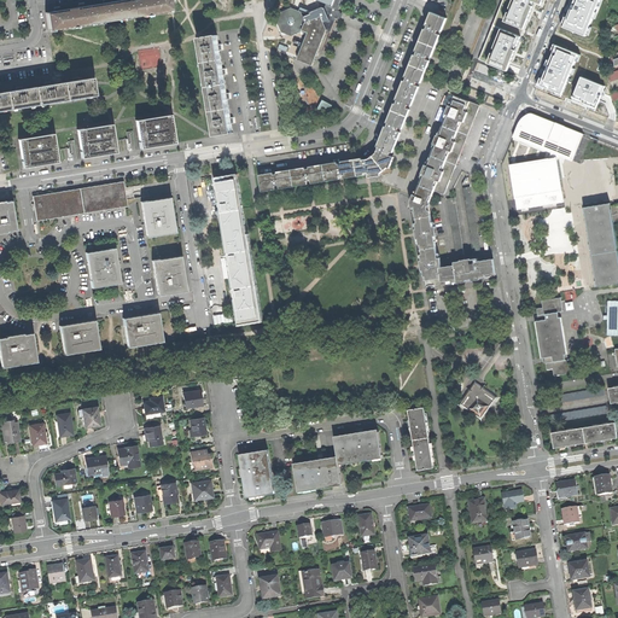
[(115,0),(105,3),(94,4),(97,22),(121,18),(117,0),(115,0)]
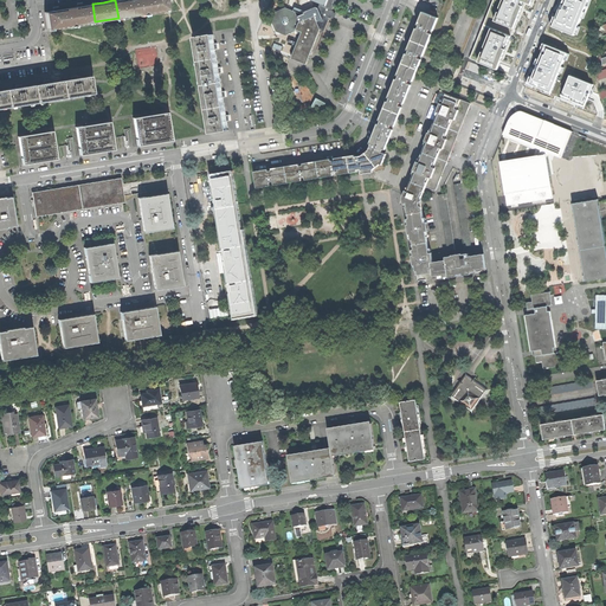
[(115,0),(118,18),(143,13),(140,0),(115,0)]
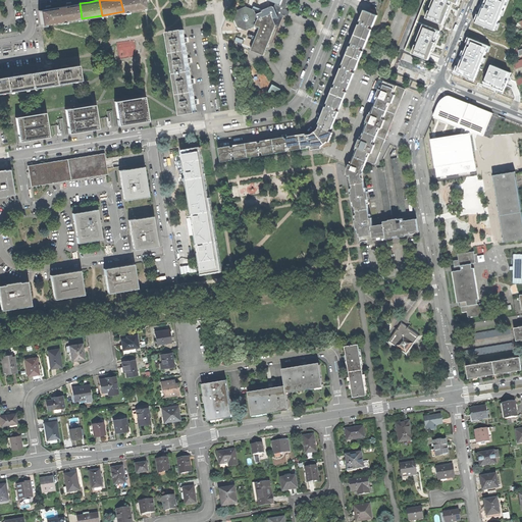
[(120,0),(123,11),(144,8),(143,3),(143,1),(142,0),(120,0)]
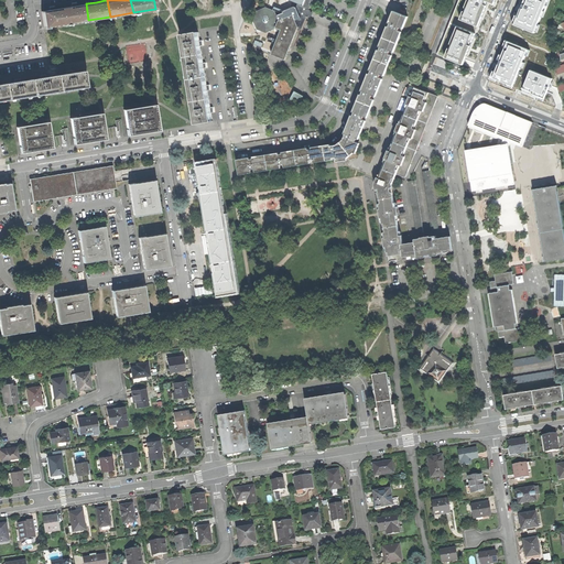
[(284,0),(297,4),(310,9),(312,0),(284,0)]
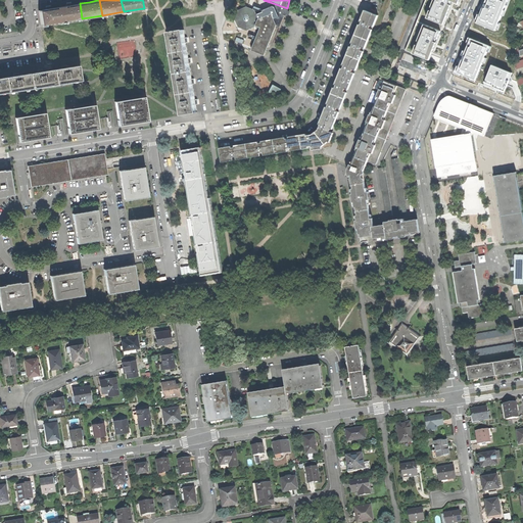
[(425,0),(406,50),(414,53),(417,45),(418,42),(425,25),(440,32),(441,32),(444,26),(427,19),(433,0),(425,0)]
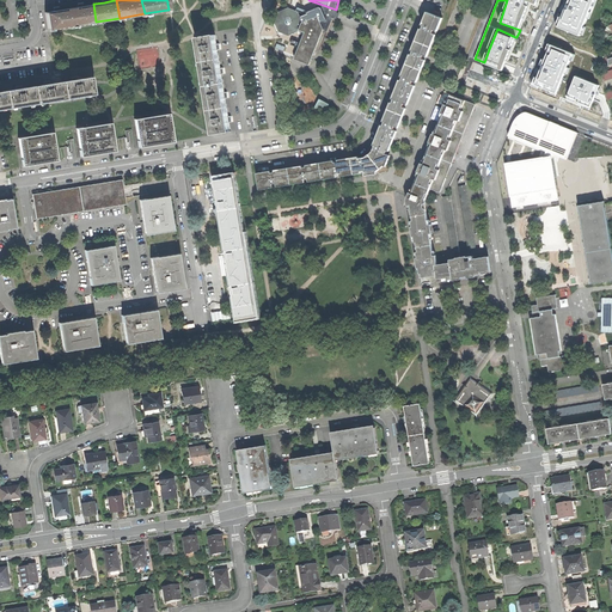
[(539,0),(507,0),(500,23),(520,30),(530,5),(537,7),(539,0)]
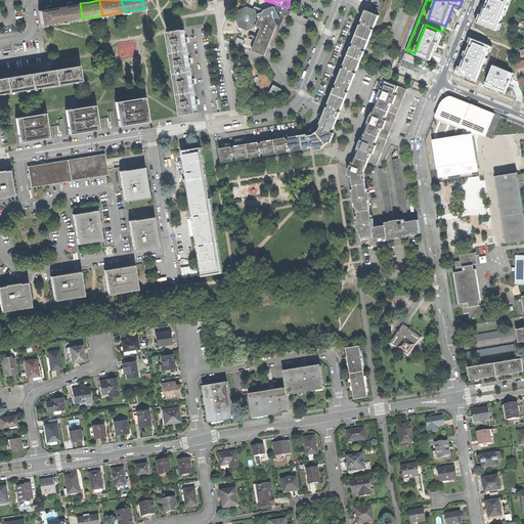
[(509,0),(484,0),(480,11),(478,11),(475,19),(498,29),(500,23),(497,20),(500,12),(504,13),(509,0)]
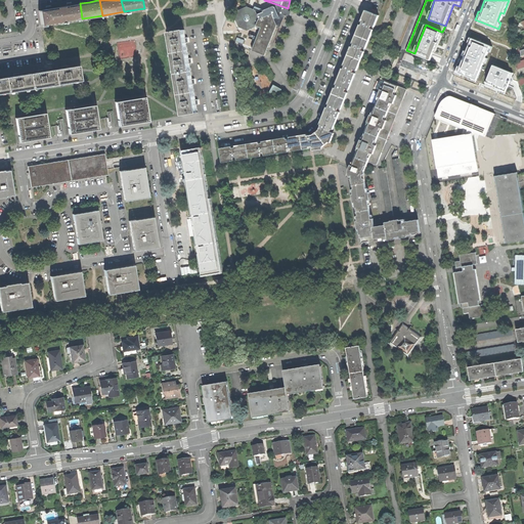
[(82,18),(80,3),(69,5),(59,6),(61,22),(82,18)]
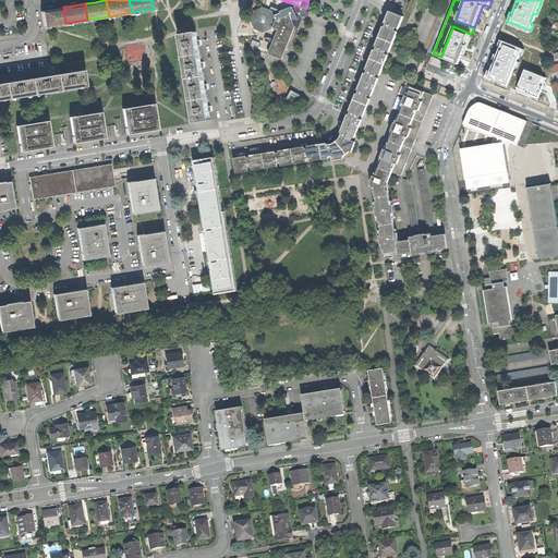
[(268,55),(282,60),(294,29),(295,29),(296,29),(299,27),(306,9),(294,4),(293,8),(291,8),(279,11),(279,13),(273,15),(270,11),(262,8),(254,12),(250,21),(254,29),(263,33),(271,29),(273,28),(278,31),(268,55)]
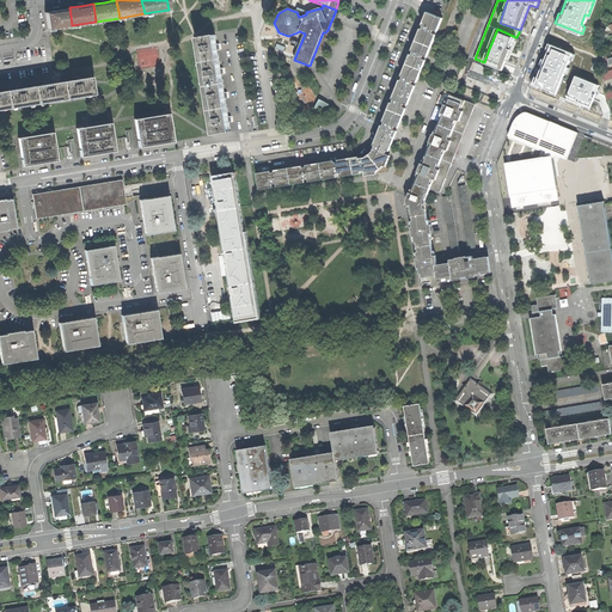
[(48,29),(72,25),(69,7),(56,10),(46,11),(48,29)]
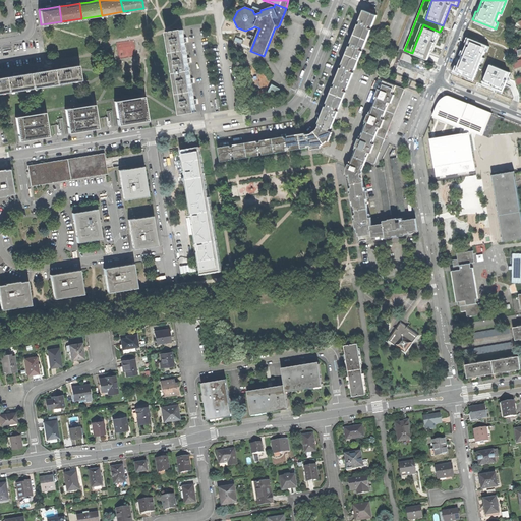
[(371,26),(377,13),(364,9),(342,67),(341,66),(340,70),(341,70),(319,129),(314,132),(325,143),(328,140),(331,132),(329,131),(329,129),(330,128),(332,128),(338,111),(336,110),(336,109),(337,108),(339,108),(346,93),(343,92),(344,91),(344,89),(347,90),(353,73),(350,72),(351,71),(351,69),(354,70),(361,51),(359,50),(359,49),(360,47),(362,49),(370,30),(367,29),(368,27),(368,25),(371,26)]
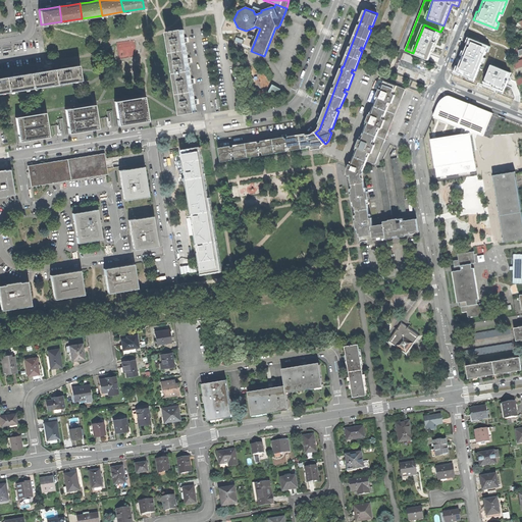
[(439,32),(424,24),(417,42),(419,43),(418,46),(416,45),(413,53),(428,60),(435,43),(432,42),(434,38),(437,39),(439,32)]
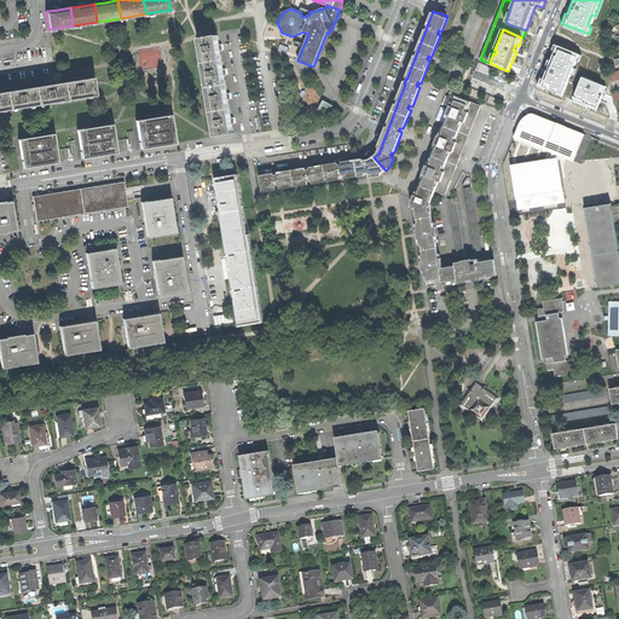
[(200,40),(204,64),(221,62),(220,52),(221,52),(221,48),(221,46),(219,46),(218,38),(200,40)]
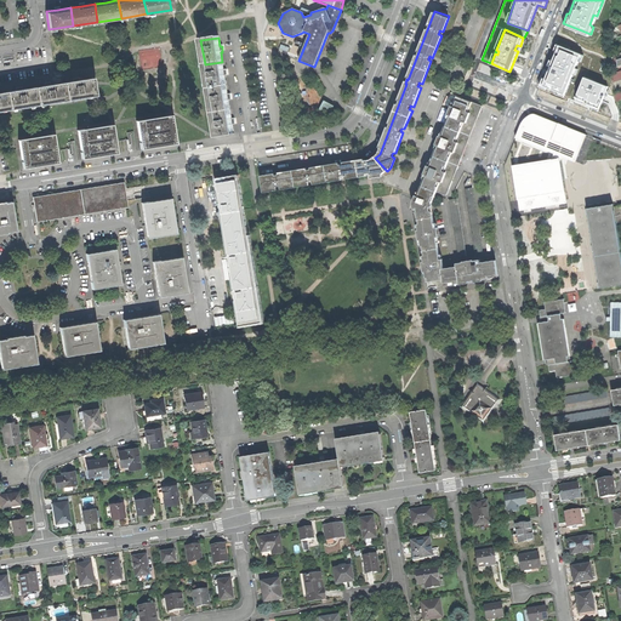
[(609,49),(613,41),(602,38),(599,46),(609,49)]
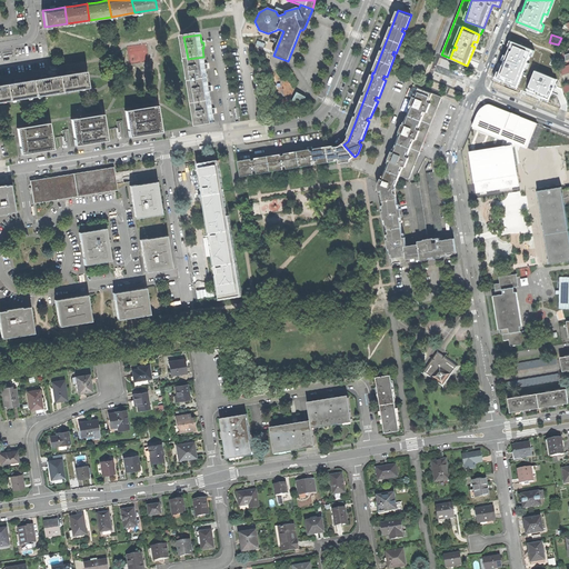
[(536,47),(509,37),(507,43),(509,45),(506,52),(502,51),(501,55),(505,57),(499,71),(497,70),(495,76),(499,78),(499,76),(510,80),(509,82),(516,86),(523,67),(528,69),(531,60),(527,59),(529,55),(532,56),(536,47)]
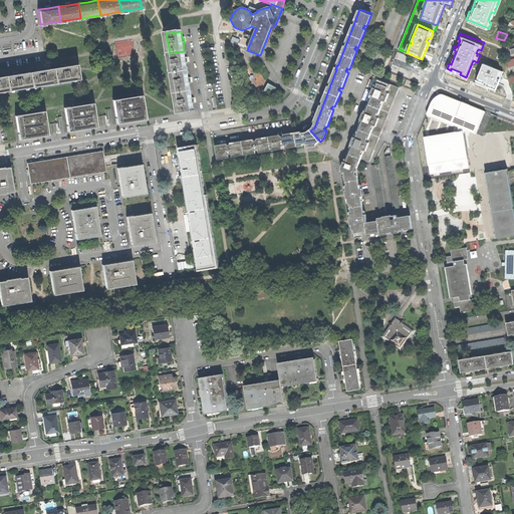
[(170,53),(173,73),(187,71),(186,63),(188,63),(187,60),(187,58),(185,58),(184,51),(170,53)]
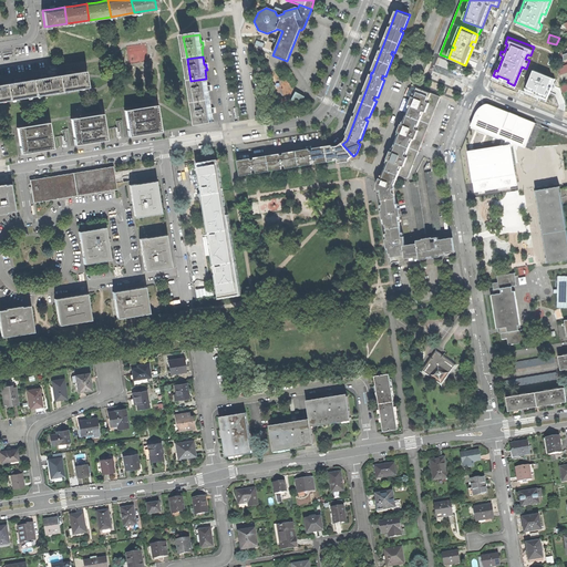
[(555,76),(533,68),(525,88),(547,96),(555,76)]
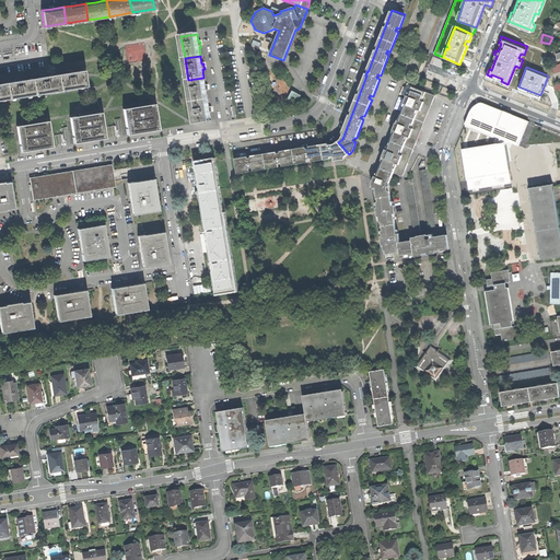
[(66,72),(57,73),(60,90),(85,86),(83,70),(71,72),(70,70),(68,70),(66,71),(66,72)]
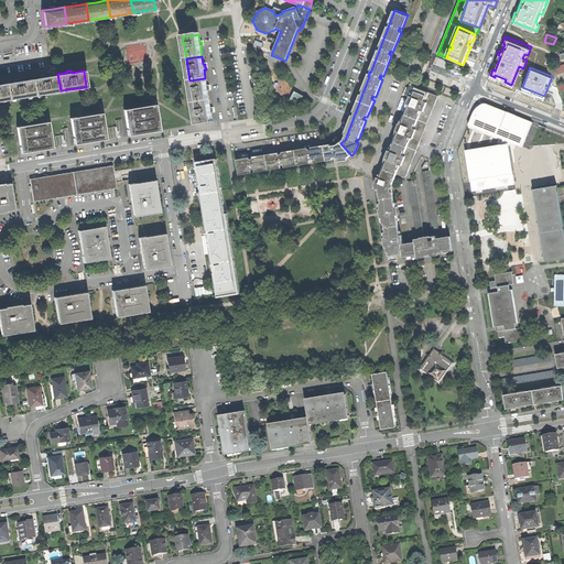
[(41,77),(32,78),(34,95),(61,90),(57,74),(45,76),(45,75),(42,75),(40,75),(41,77)]
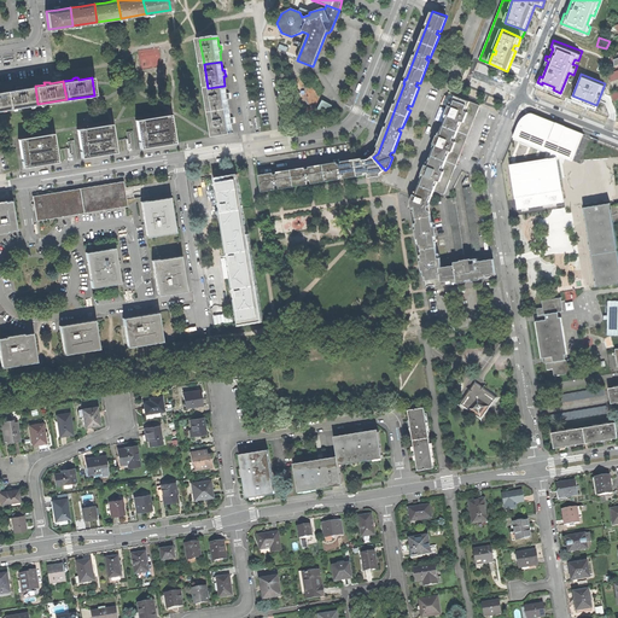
[(16,89),(6,91),(10,109),(38,104),(35,86),(22,88),(21,86),(18,87),(16,87),(16,89)]
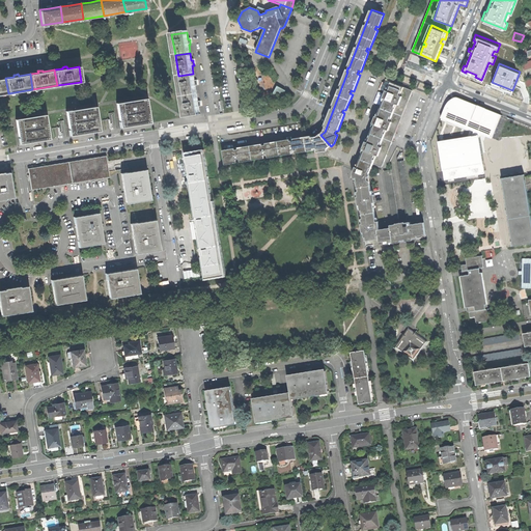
[(178,76),(182,98),(197,94),(196,86),(197,86),(197,84),(196,81),(195,82),(193,74),(178,76)]
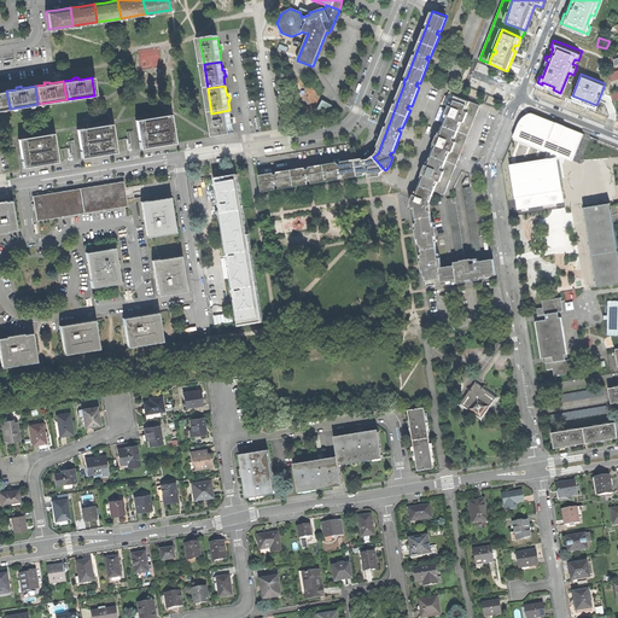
[(417,217),(418,217),(432,215),(431,204),(432,204),(431,200),(436,191),(445,193),(481,104),(456,95),(455,95),(449,111),(439,135),(430,158),(418,192),(413,202),(417,217)]
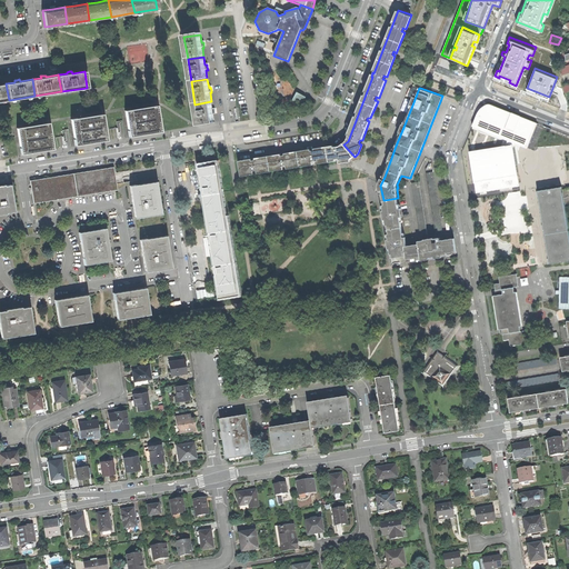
[(305,106),(309,97),(301,91),(296,101),(305,106)]
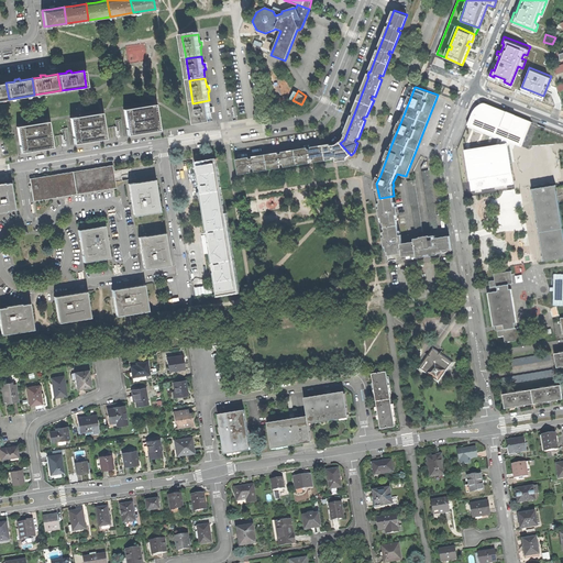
[(196,125),(212,122),(211,113),(213,113),(212,110),(212,108),(210,109),(209,100),(192,103),(196,125)]
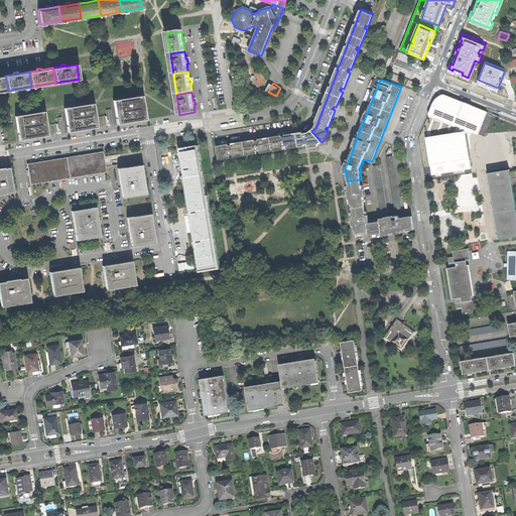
[(435,97),(428,114),(481,134),(490,112),(474,106),(443,93),(435,97)]
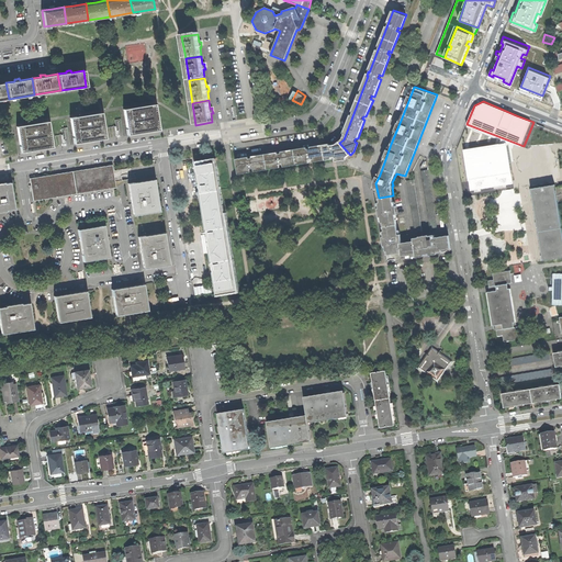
[(124,109),(127,135),(143,132),(159,130),(155,103),(124,109)]
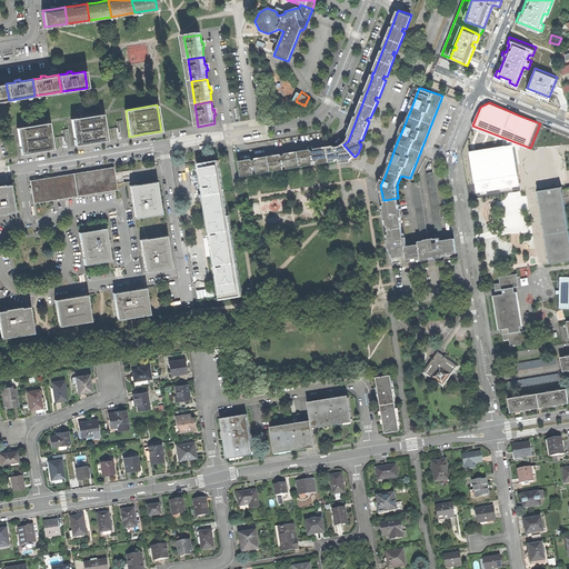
[(71,119),(76,145),(89,142),(107,140),(102,113),(71,119)]
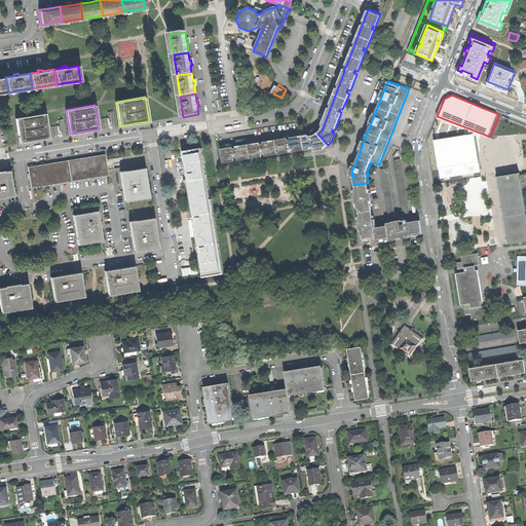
[(45,113),(15,118),(20,142),(33,140),(49,137),(45,113)]
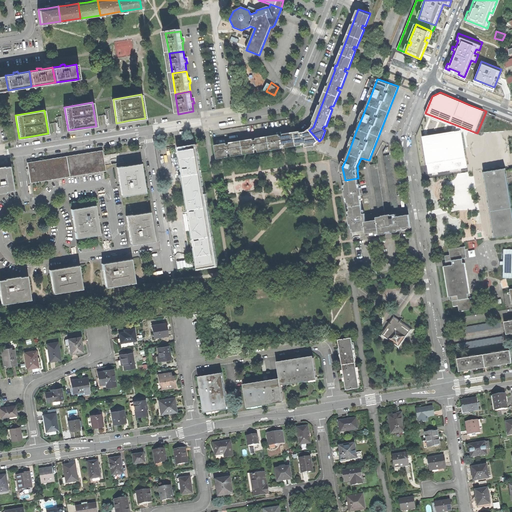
[(316,144),(319,141),(309,130),(307,132),(215,147),(217,159),(229,157),(228,154),(230,154),(232,154),(232,157),(255,153),(254,150),(257,150),(258,149),(259,152),(282,149),(282,146),(284,146),(285,145),(286,148),(303,145),(303,144),(305,144),(306,143),(307,147),(316,146),(316,144)]
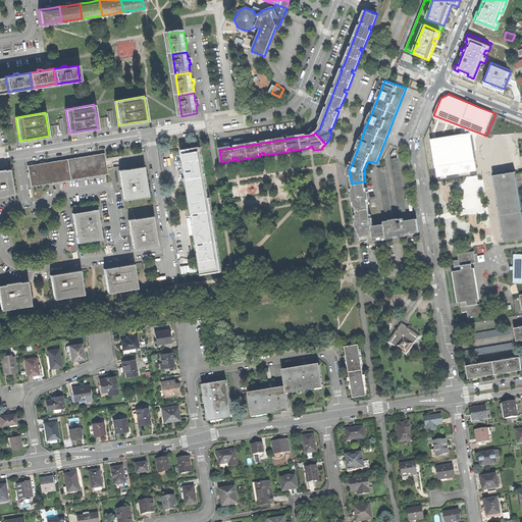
[(436,166),(475,160),(471,133),(432,139),(436,166)]
